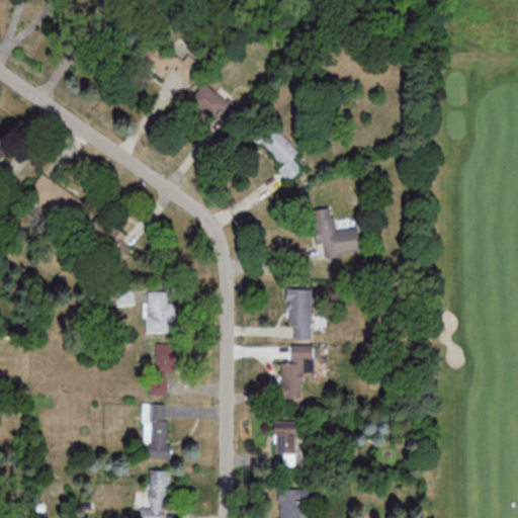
[(141,60),(163,78),(171,68),(188,82),(202,65),(187,53),(181,61),(155,40),(141,60)]
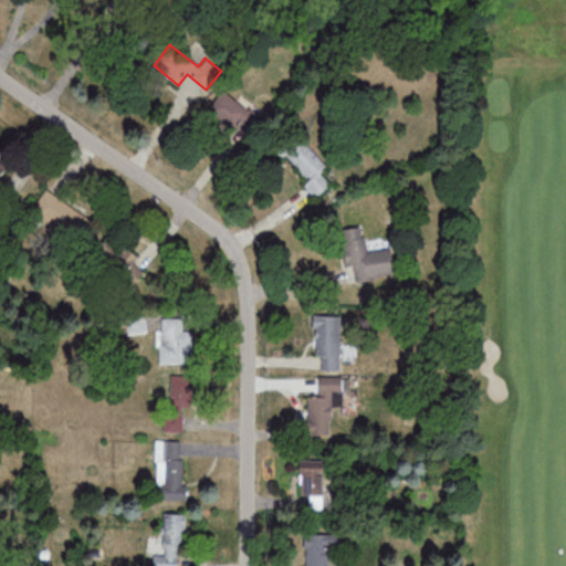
[(208,109),(239,136),(257,116),(226,90),(208,109)]
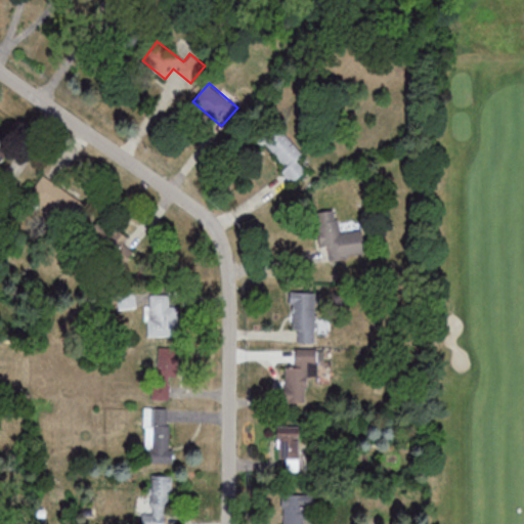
[(287,167),(282,170),(294,183),(307,170),(298,161),(304,155),(274,122),(259,136),(287,167)]
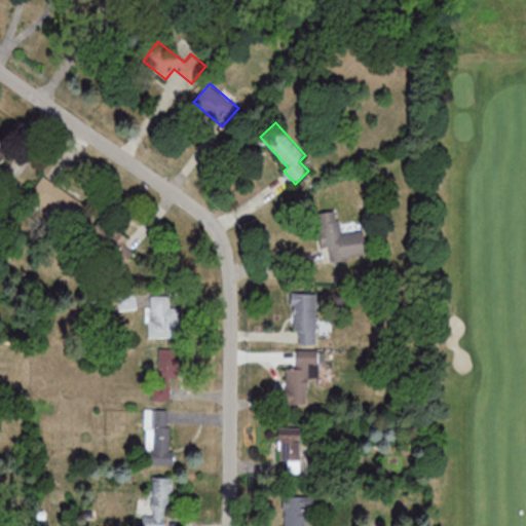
[(0,180),(12,190),(19,182),(0,165),(0,153),(2,151),(0,149),(0,180)]
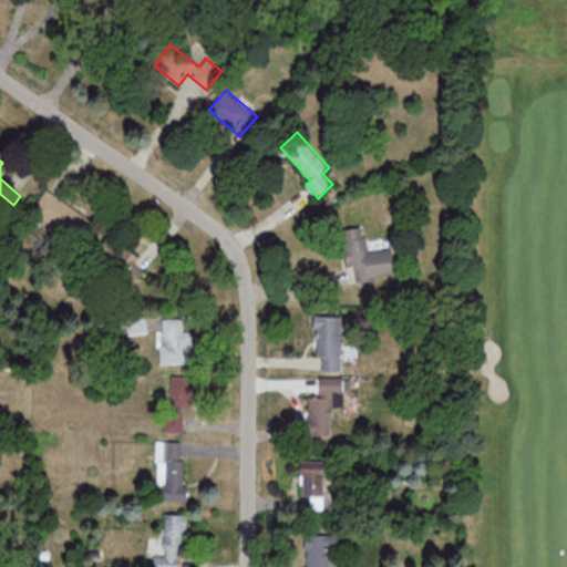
[(32,214),(81,245),(96,222),(47,191),(32,214)]
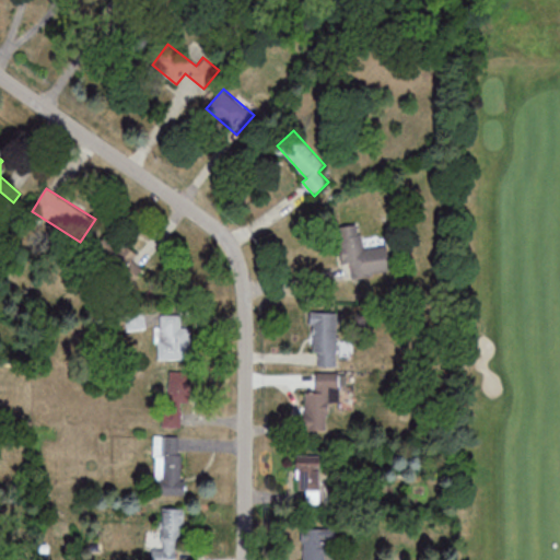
[(343,265),(350,264),(352,278),(392,272),(388,246),(363,249),(359,224),(338,228),(343,265)]
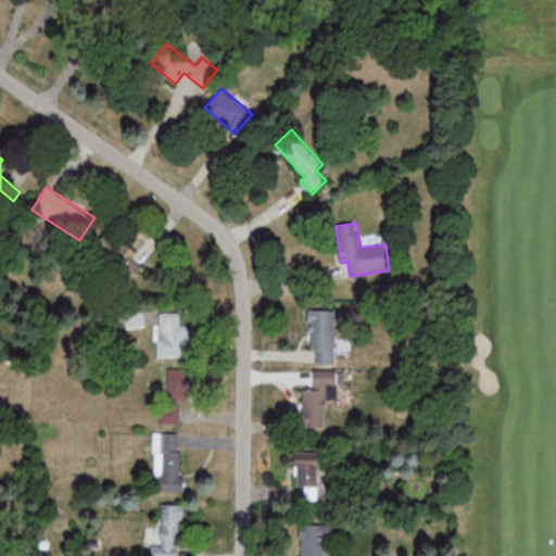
[(111,230),(95,247),(129,281),(146,265),(111,230)]
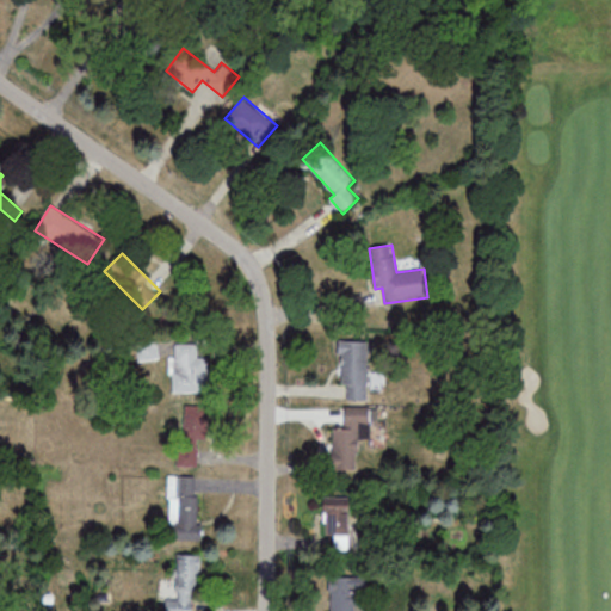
[(339,388),(369,388),(369,340),(339,340),(339,388)]
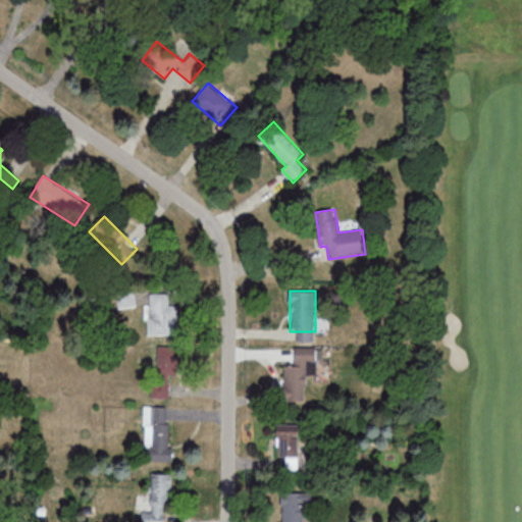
[(176,334),(176,293),(146,293),(145,334),(176,334)]
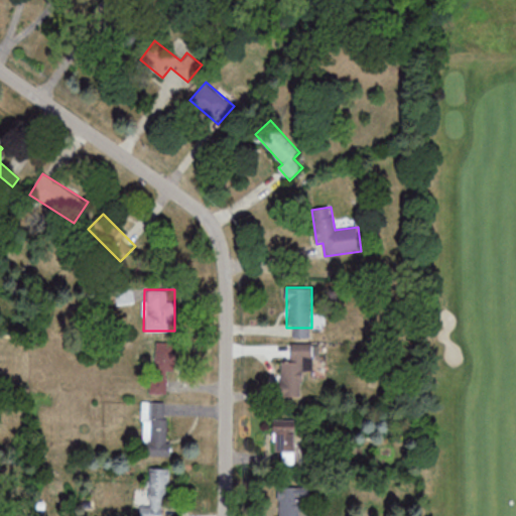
[(175,370),(175,342),(153,341),(153,394),(167,394),(167,370),(175,370)]
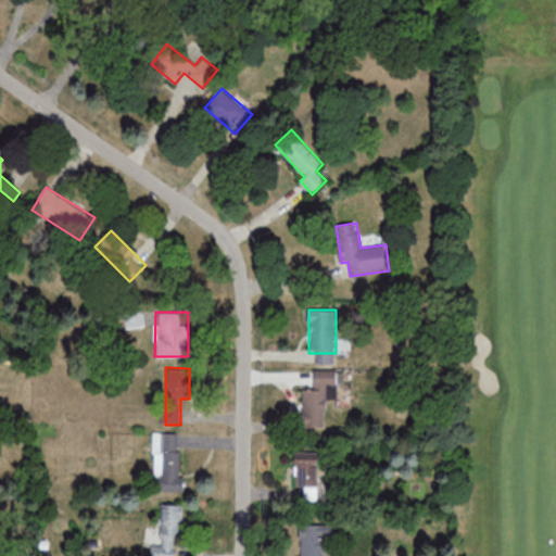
[(302,427),(325,428),(326,399),(336,399),(336,370),(314,370),(314,389),(303,389),(302,427)]
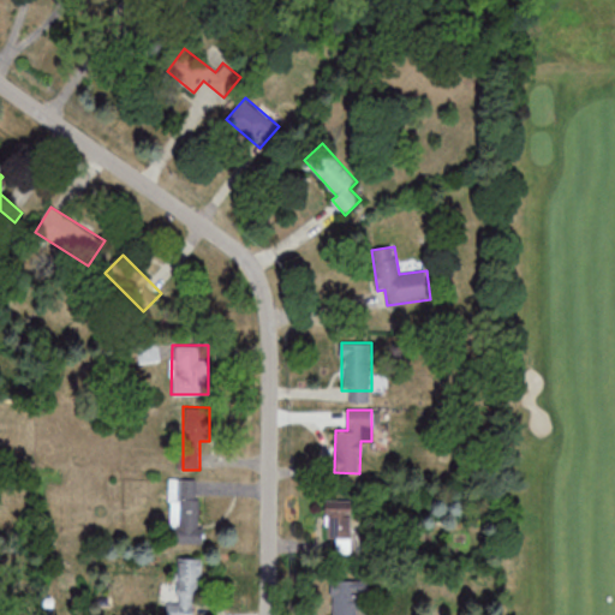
[(171,543),(201,543),(201,478),(169,478),(171,543)]
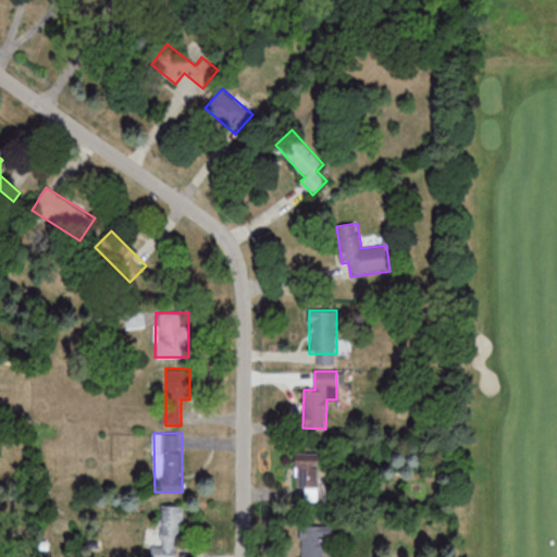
[(295,453),(295,489),(307,489),(307,497),(319,497),(319,453),(295,453)]
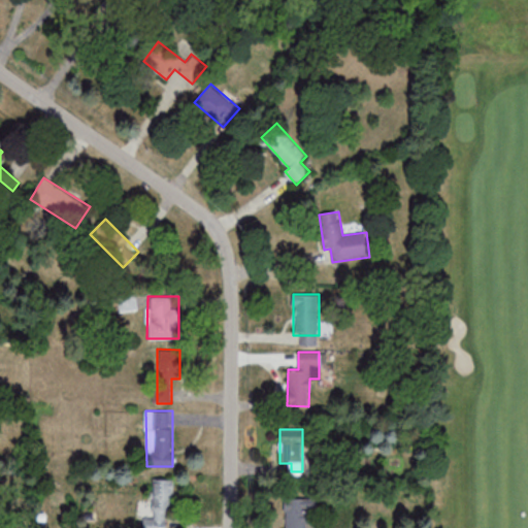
[(170,527),(171,479),(155,479),(154,516),(143,516),(143,527),(170,527)]
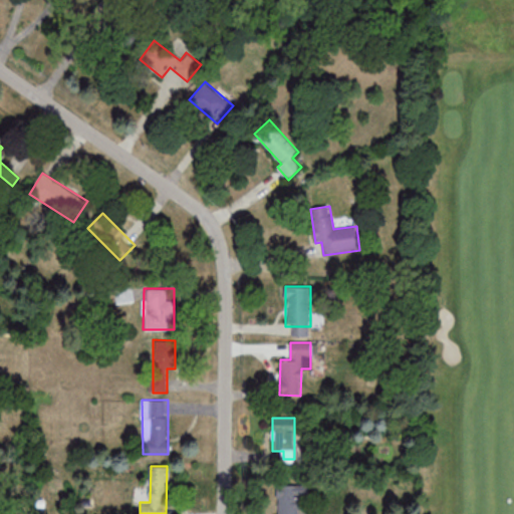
[(278,485),(278,513),(300,513),(301,485),(278,485)]
